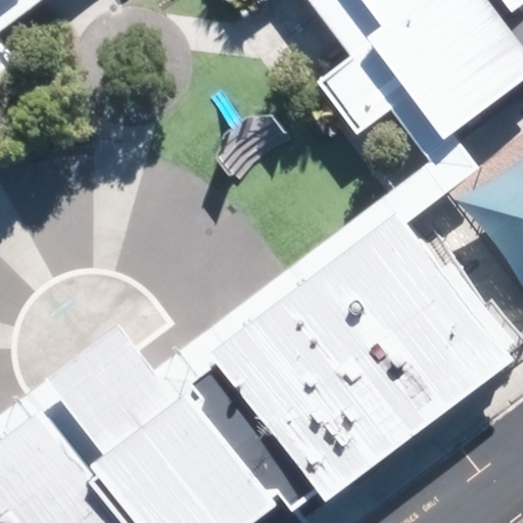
[(522,0),(359,0),(378,25),(363,36),(440,140),(522,77),(522,0)]
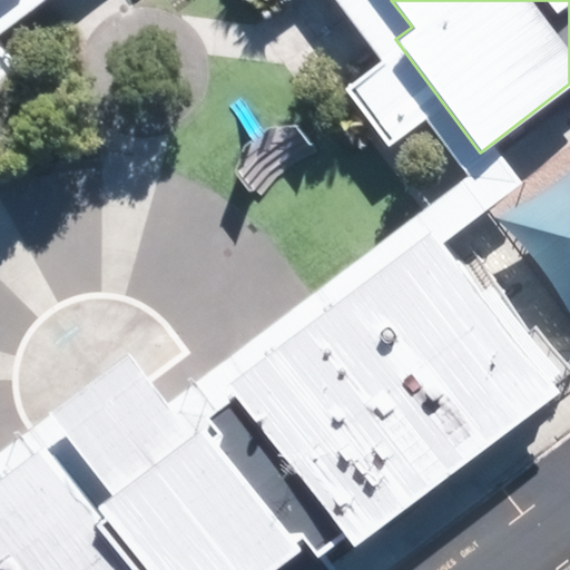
[(0,81),(12,74),(0,56),(0,81)]
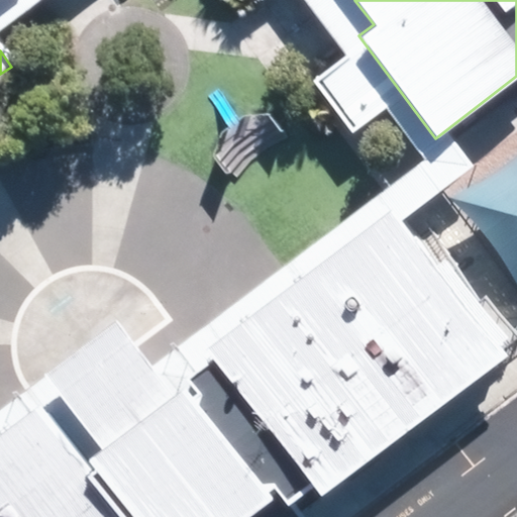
[(344,57),(312,81),(350,132),(384,108),(344,57)]
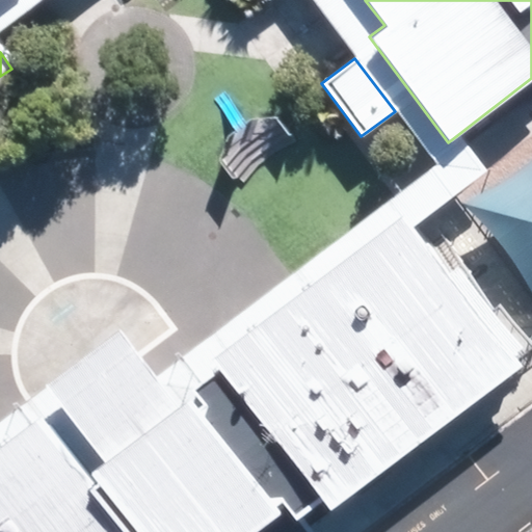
[(531,162),(474,206),(531,284),(531,162)]
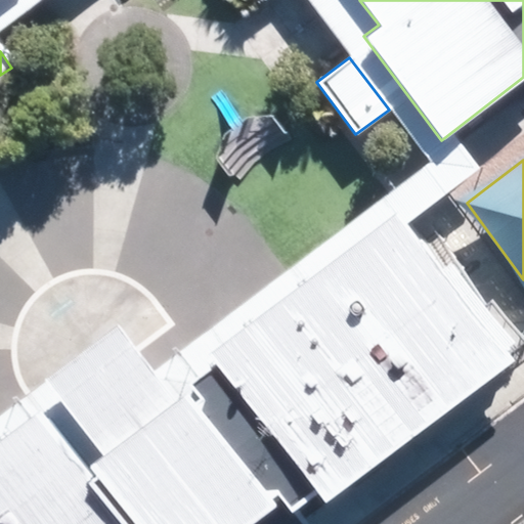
[(319,507),(511,362),(397,211),(206,354),(215,365),(187,383),(197,398),(192,401),(185,392),(176,399),(119,323),(45,380),(57,395),(0,438),(0,523),(249,523),(272,507),(267,499),(273,494),(288,513),(311,494),(319,507)]
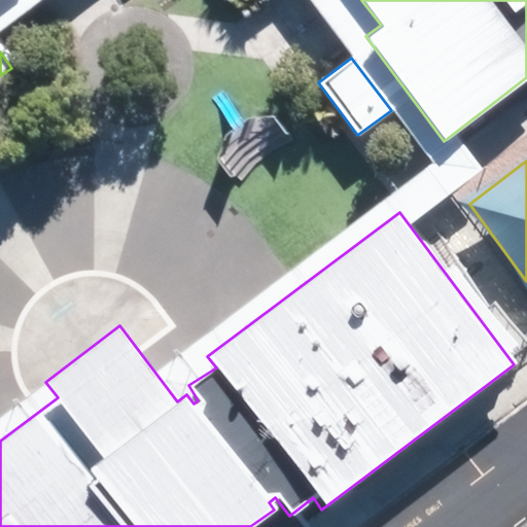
All buildings are outlined.
